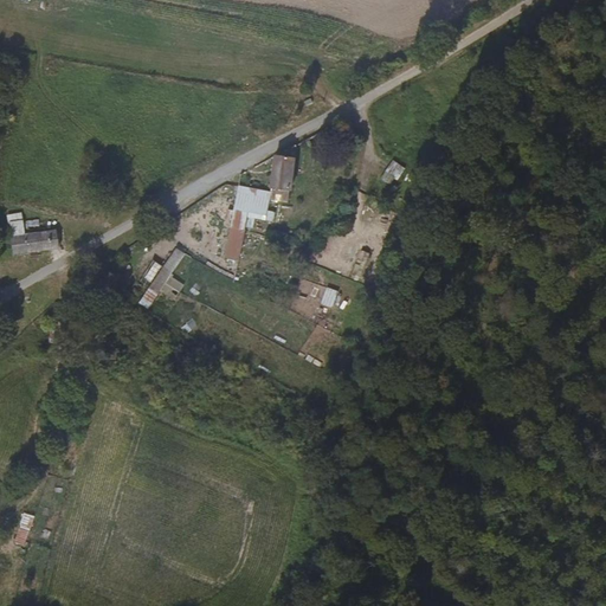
[(290,204),(295,159),(275,158),(270,192),(270,201),(290,204)]
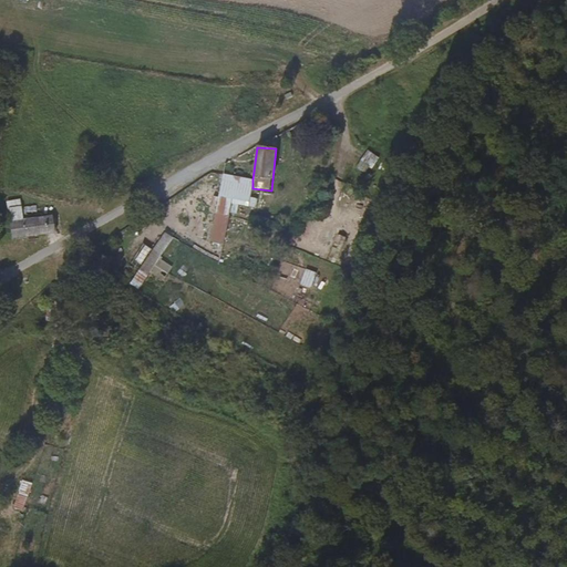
[(368,151),(357,168),(368,175),(379,157),(368,151)]
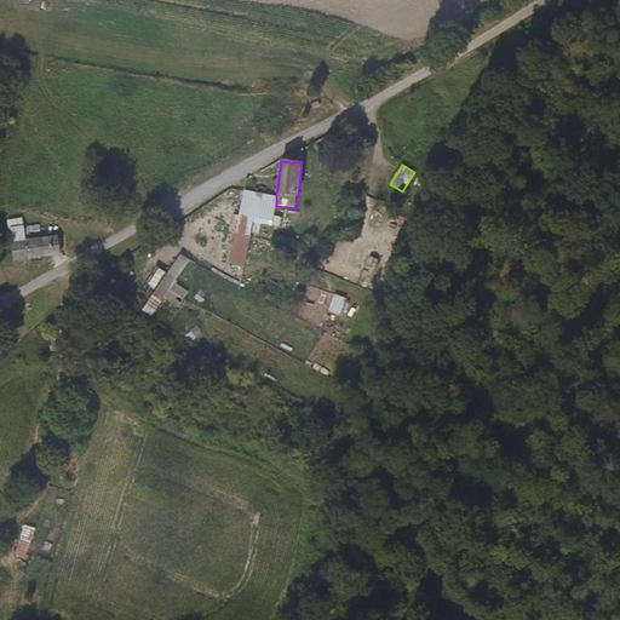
[(276,206),(276,196),(246,191),(229,265),(245,269),(251,234),(260,235),(260,225),(281,229),(282,218),(275,216),(276,206)]
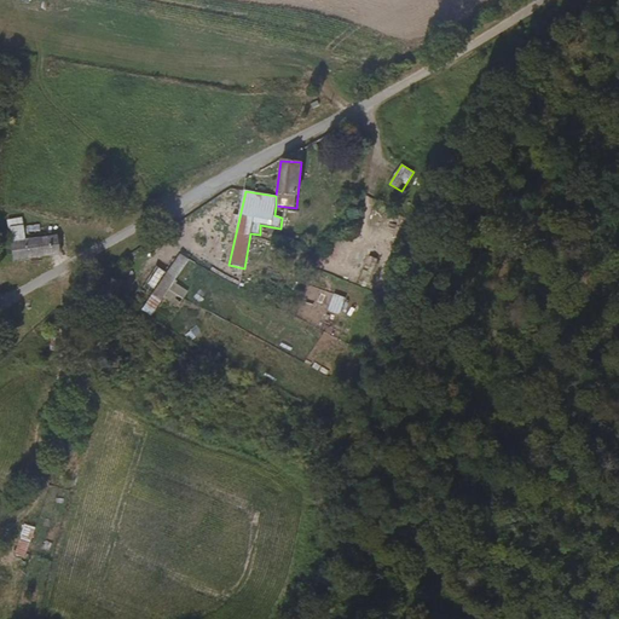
[(11,221),(16,259),(61,253),(59,237),(27,241),(23,220),(11,221)]
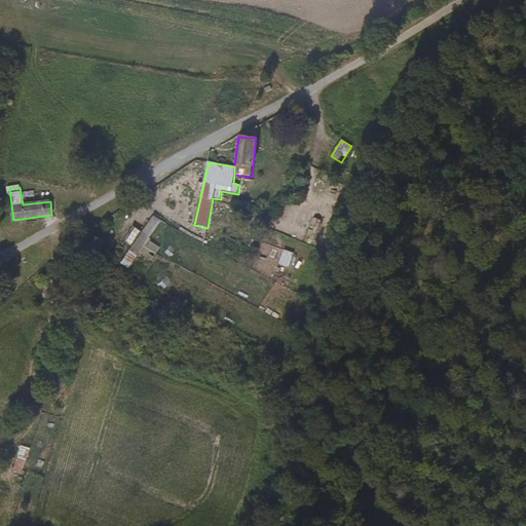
[(141,232),(135,228),(125,241),(132,247),(120,263),(129,270),(140,254),(152,262),(160,248),(148,240),(160,221),(152,216),(141,232)]
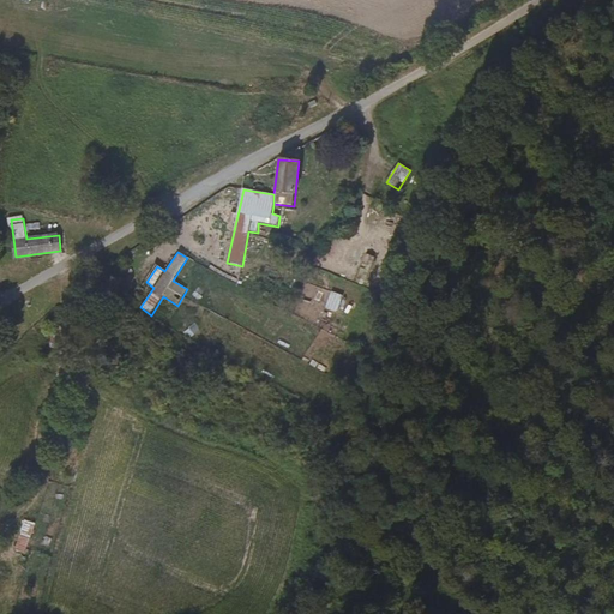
[(326,308),(337,311),(342,294),(330,292),(326,308)]
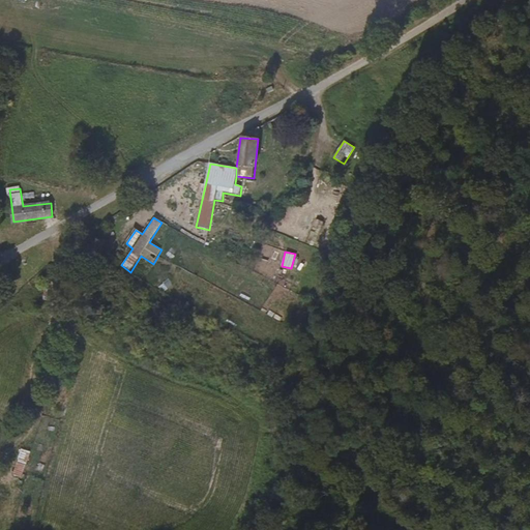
[(278,266),(275,284),(291,287),(294,269),(278,266)]
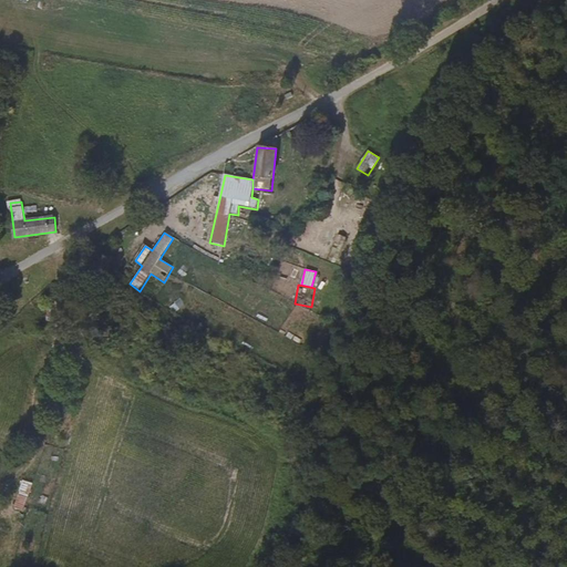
[(22,480),(13,507),(24,511),(32,483),(22,480)]
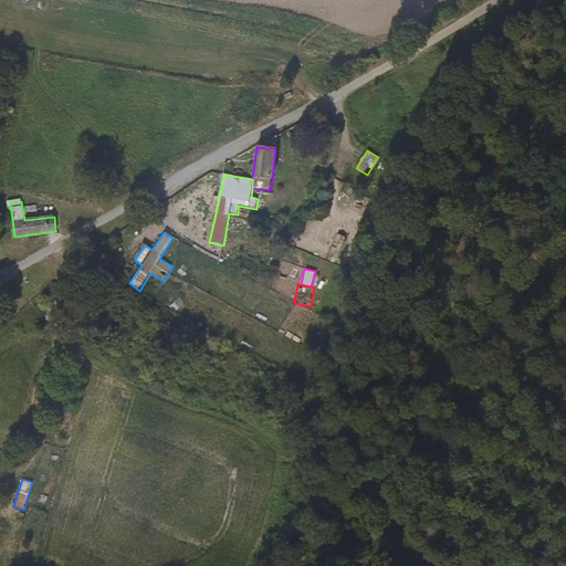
All buildings are outlined.
